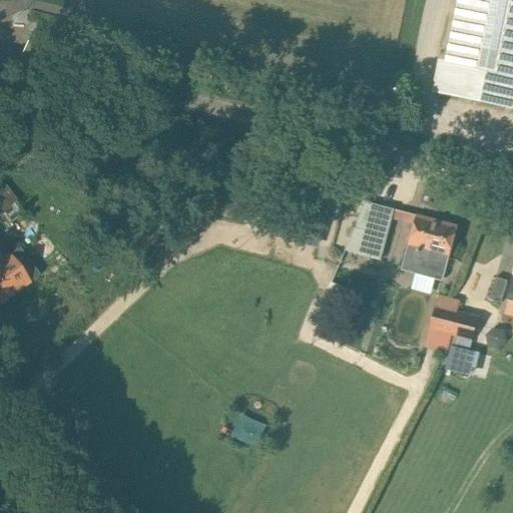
[(512,0),(458,0),(445,63),(440,62),(434,91),(512,108),(512,0)]
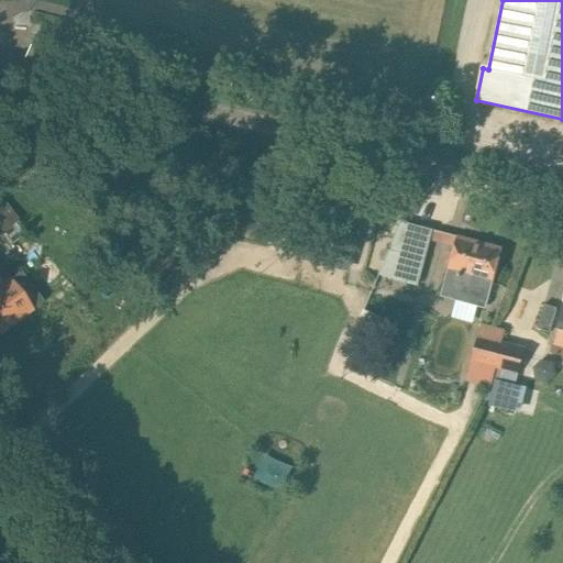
[(6,212),(0,217),(0,235),(14,223),(6,212)]
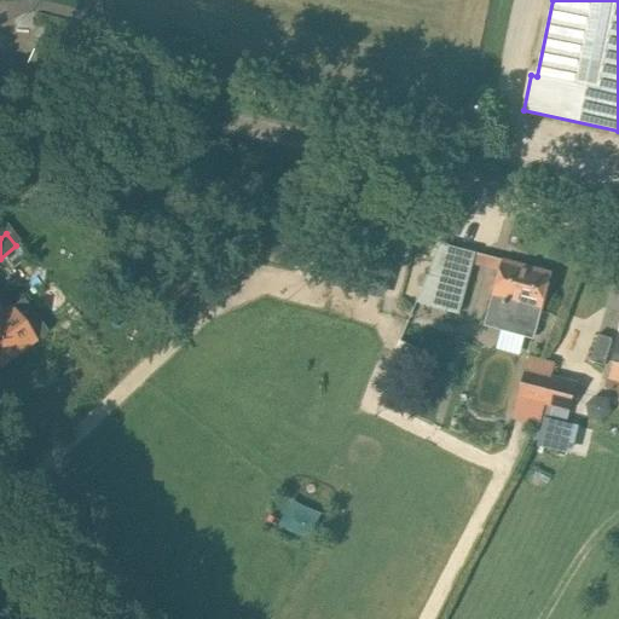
[(439,244),(416,305),(460,317),(476,254),(439,244)]
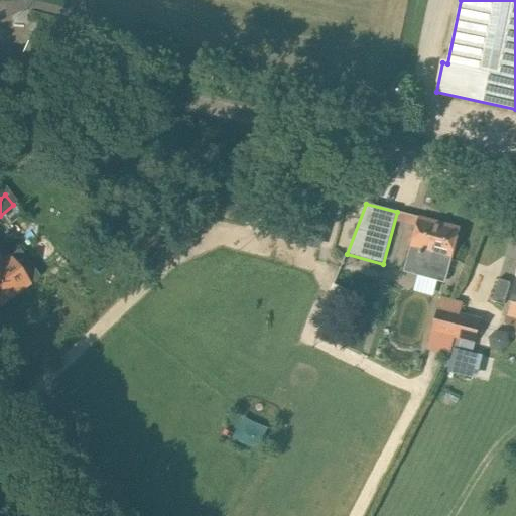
[(462,228),(419,216),(404,271),(445,283),(462,228)]
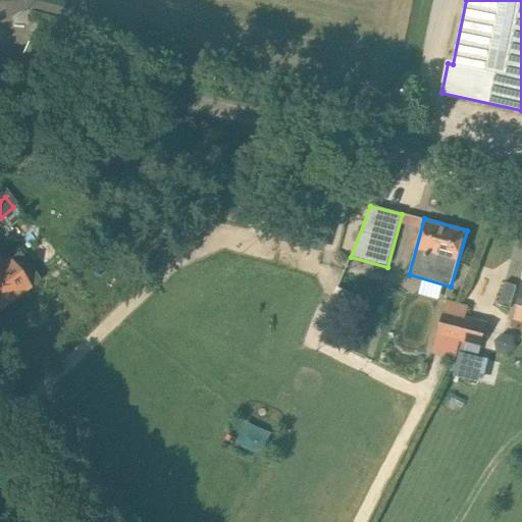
[(7,259),(2,263),(0,260),(0,308),(28,286),(7,259)]
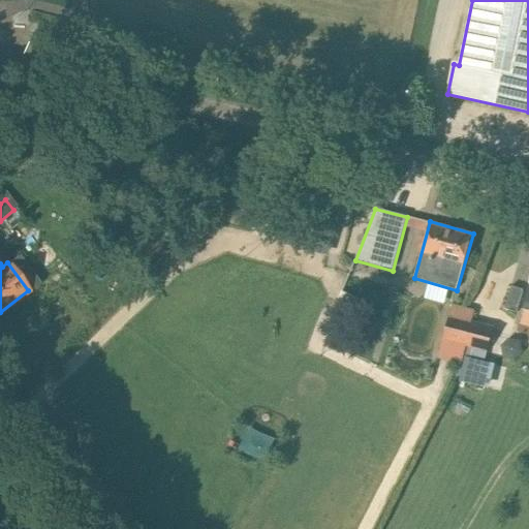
[(510,285),(503,311),(515,314),(523,289),(510,285)]
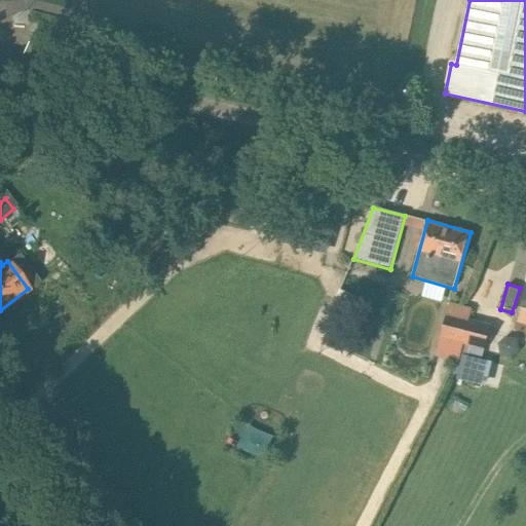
[(473,310),(450,304),(436,357),(460,363),(455,380),(483,386),(489,363),(481,361),(490,325),(470,320),(473,310)]
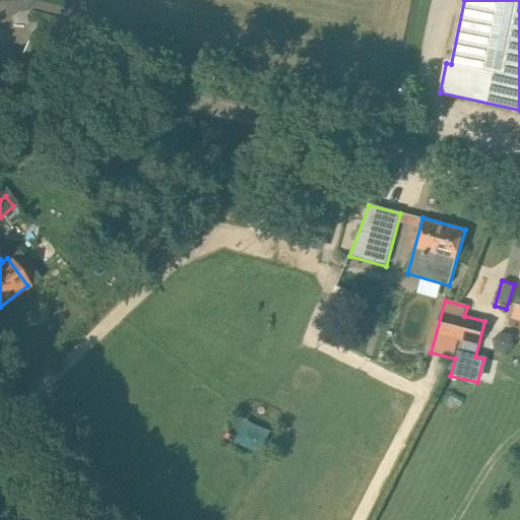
[(237,442),(264,452),(273,430),(246,418),(237,442)]
